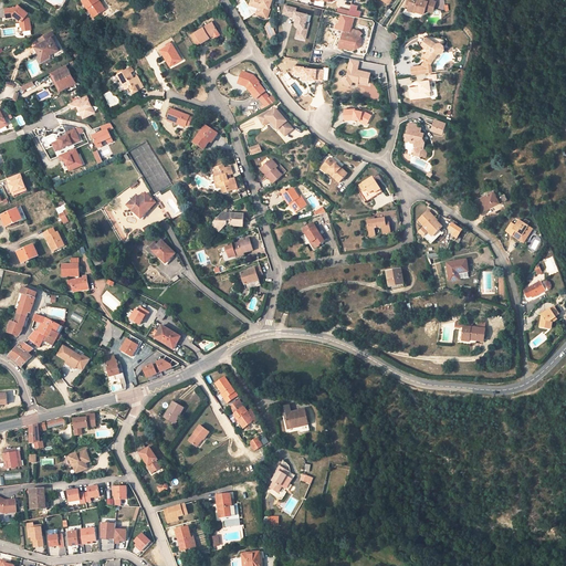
[(83,0),(88,8),(91,7),(96,14),(98,13),(105,9),(98,0),(83,0)]
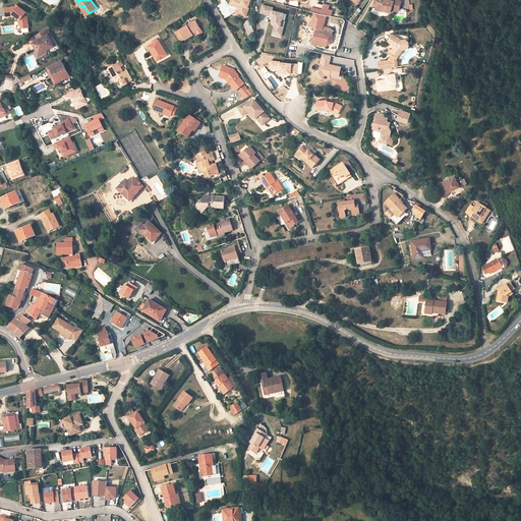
[(231,0),(230,3),(238,6),(241,7),(238,14),(246,17),(249,8),(248,7),(249,4),(245,2),(245,0),(246,0),(247,0),(248,0),(231,0)]
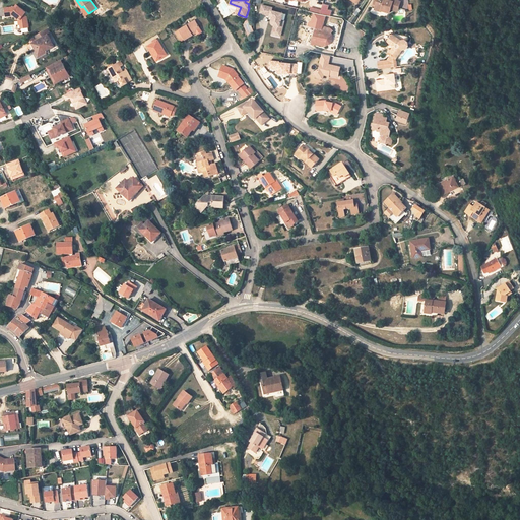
[(377,0),(375,9),(381,11),(381,10),(389,12),(391,9),(397,11),(400,1),(397,0),(393,0),(393,1),(390,0),(377,0)]
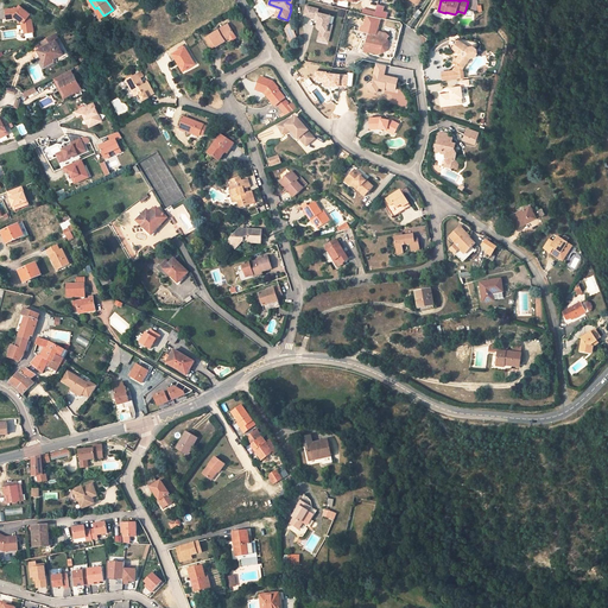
[(12,16),(14,14),(21,21),(21,23),(21,26),(23,26),(23,32),(32,32),(32,21),(27,17),(30,14),(20,4),(18,6),(8,5),(7,16),(12,16)]
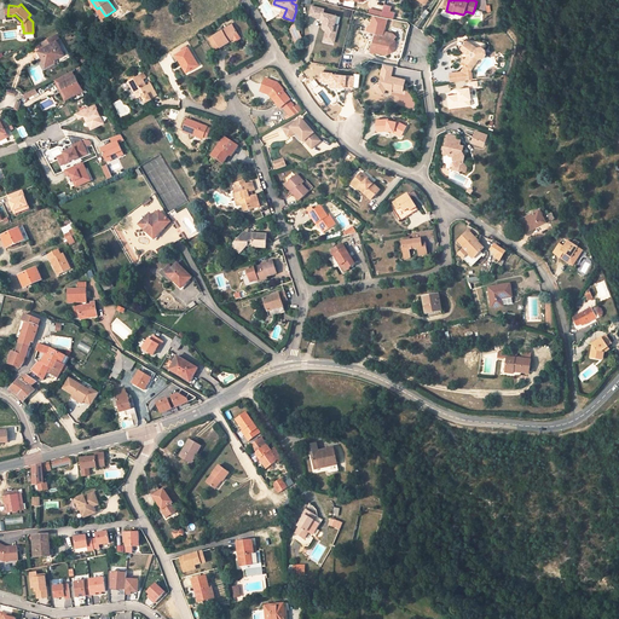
[(369,13),(393,19),(394,12),(389,11),(391,6),(385,5),(382,12),(370,9),(369,13)]
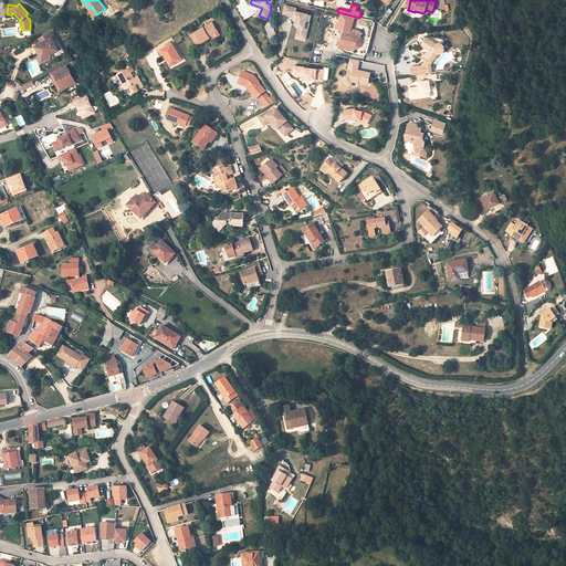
[(293,18),(296,18),(297,20),(295,22),(295,24),(296,27),(299,28),(296,34),(305,38),(307,30),(304,29),(306,22),(308,14),(295,11),(296,9),(285,6),(283,14),(294,17),(293,18)]
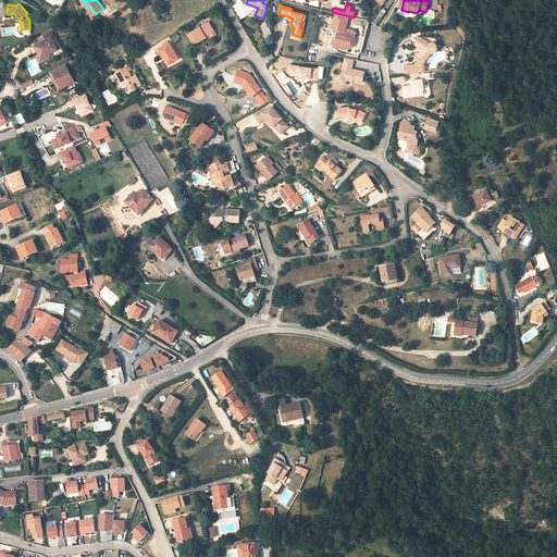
[(346,27),(348,17),(335,14),(331,28),(337,31),(344,33),(346,27)]
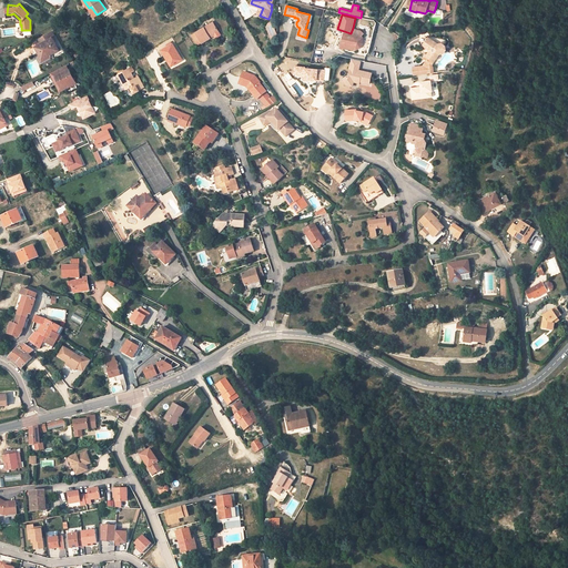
[(195,32),(195,33),(192,36),(198,46),(201,42),(202,43),(211,38),(210,36),(219,31),(213,21),(195,32)]
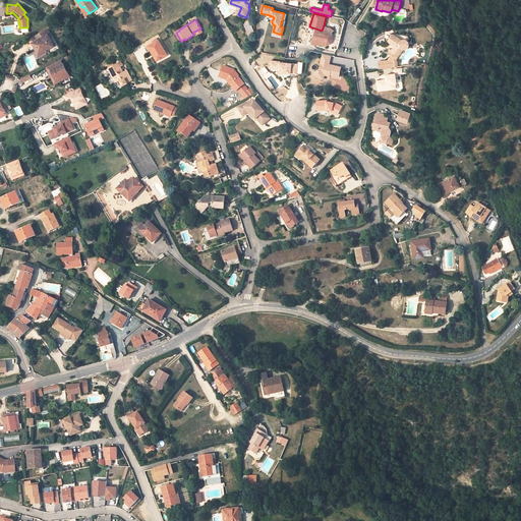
[(245,22),(244,24),(249,36),(254,33),(249,20),(248,20),(246,21),(245,22)]
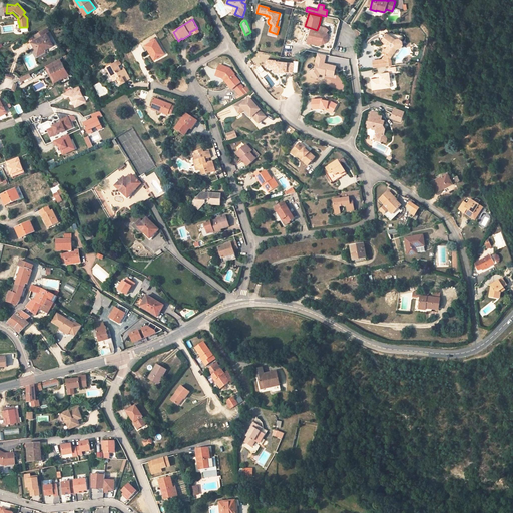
[(317,30),(311,28),(307,42),(321,46),(324,45),(326,44),(328,42),(329,40),(330,38),(330,36),(329,34),(327,32),(329,30),(325,27),(319,25),(317,30)]
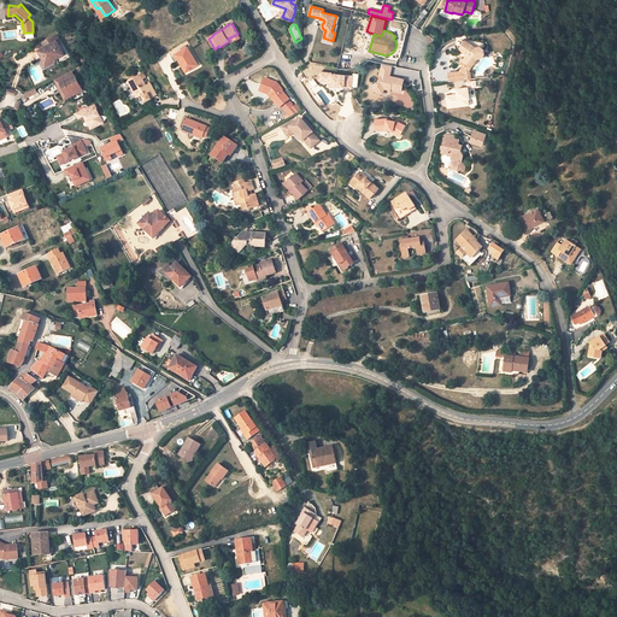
[(41,42),(43,48),(39,51),(42,57),(46,63),(53,59),(64,54),(57,41),(59,40),(57,34),(41,42)]
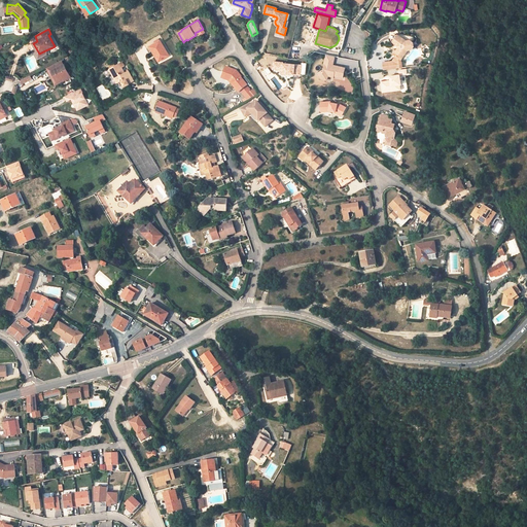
[(397,35),(392,42),(398,46),(399,45),(400,47),(398,48),(395,53),(394,54),(397,56),(393,61),(391,61),(392,68),(400,67),(399,62),(401,60),(401,59),(408,50),(412,48),(414,46),(414,42),(411,40),(407,40),(397,35)]
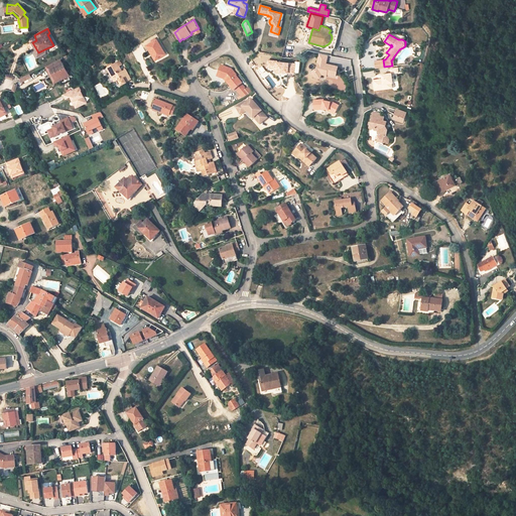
[(147,45),(149,49),(151,53),(153,52),(157,59),(165,54),(157,39),(147,45)]
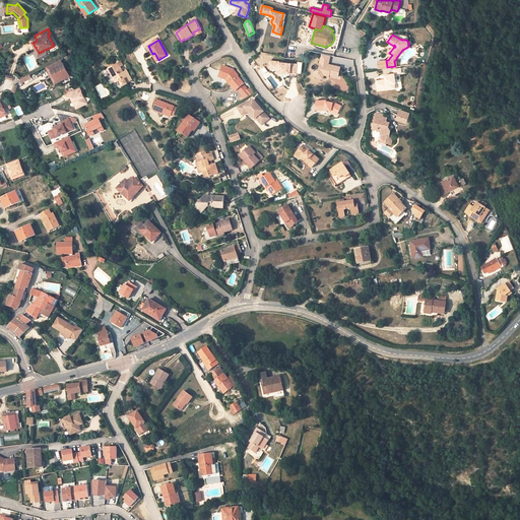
[(321,62),(320,68),(314,72),(317,77),(322,74),(324,74),(329,76),(329,74),(338,76),(340,67),(330,65),(330,67),(327,67),(328,64),(330,55),(322,54),(320,62),(321,62)]
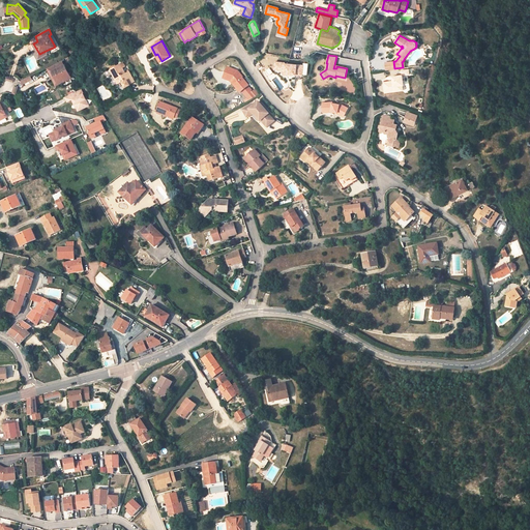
[(294,76),(302,77),(302,75),(306,75),(307,64),(303,63),(302,65),(285,64),(285,62),(274,61),(274,70),(283,71),(283,76),(294,77),(294,76)]
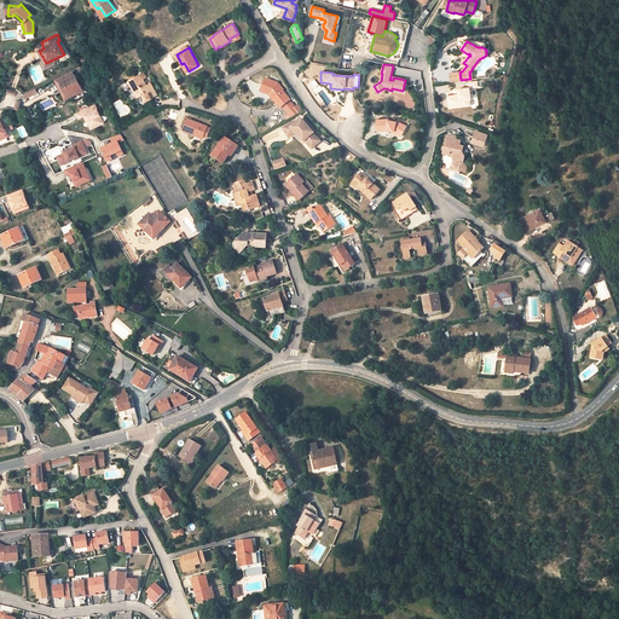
[(144,73),(129,80),(133,88),(138,97),(143,94),(144,96),(149,93),(151,98),(157,94),(150,84),(146,85),(143,79),(146,77),(144,73)]
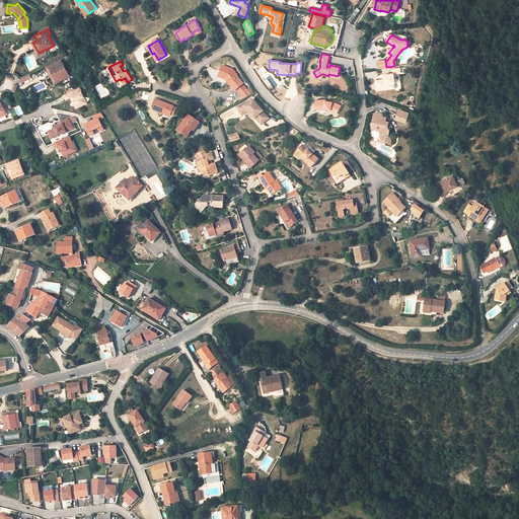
[(63,64),(51,70),(56,79),(68,73),(63,64)]
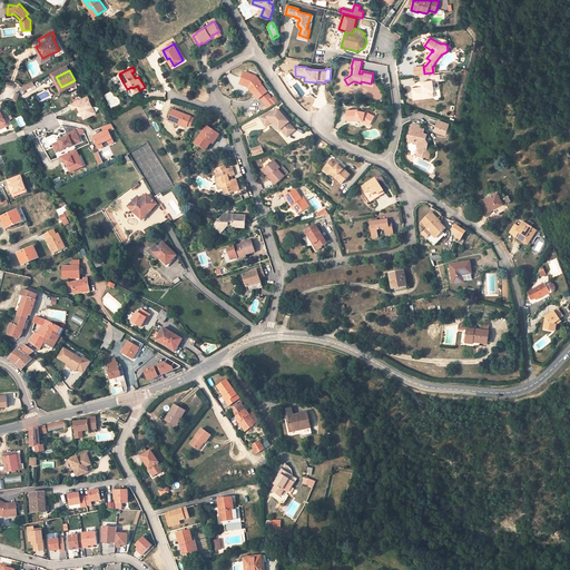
[(243,84),(249,86),(251,87),(249,89),(258,99),(259,98),(264,101),(268,108),(275,104),(269,97),(271,97),(267,92),(267,91),(261,84),(262,84),(256,76),(245,72),(243,77),(244,78),(243,84)]
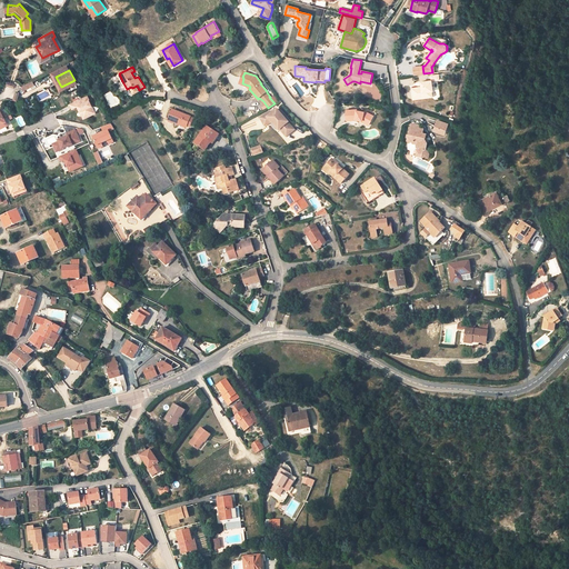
[(421,87),(412,88),(412,93),(418,93),(419,99),(432,97),(431,91),(432,91),(431,81),(436,80),(436,75),(428,77),(429,81),(421,82),(421,87)]
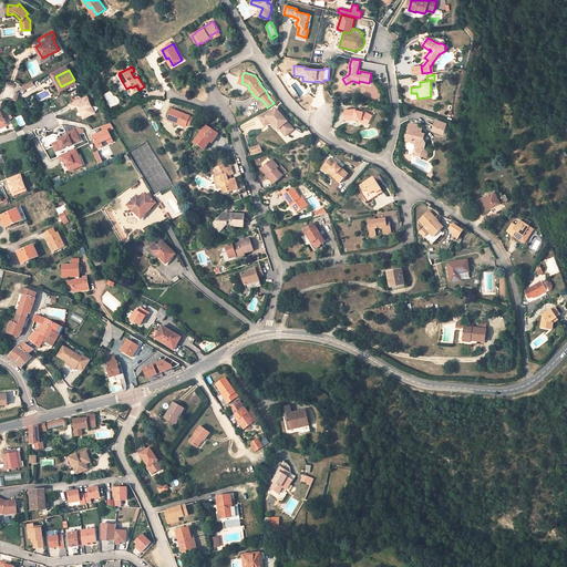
[(55,76),(52,78),(58,89),(61,86),(55,76)]
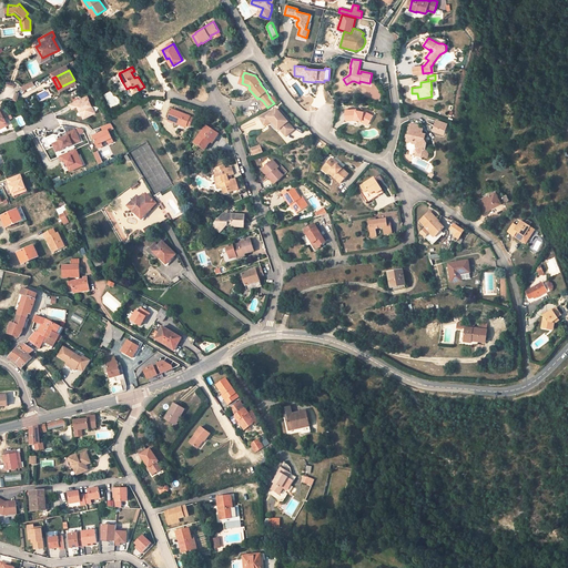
[(75,82),(74,80),(61,87),(58,89),(59,91),(75,82)]
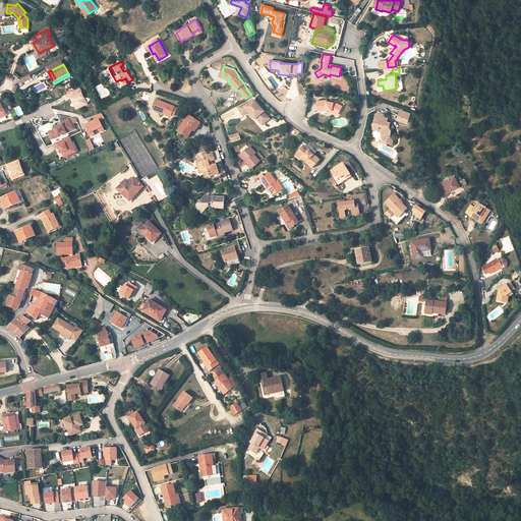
[(32,77),(30,74),(20,79),(22,82),(32,77)]
